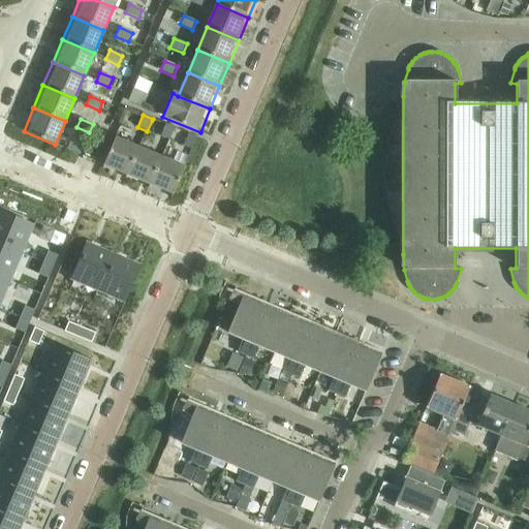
[(175,128),(165,124),(160,137),(169,141),(175,128)]
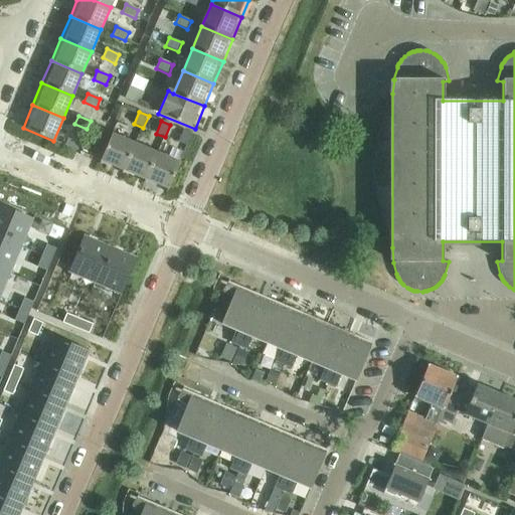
[(178,143),(185,146),(187,147),(192,134),(183,130),(178,143)]
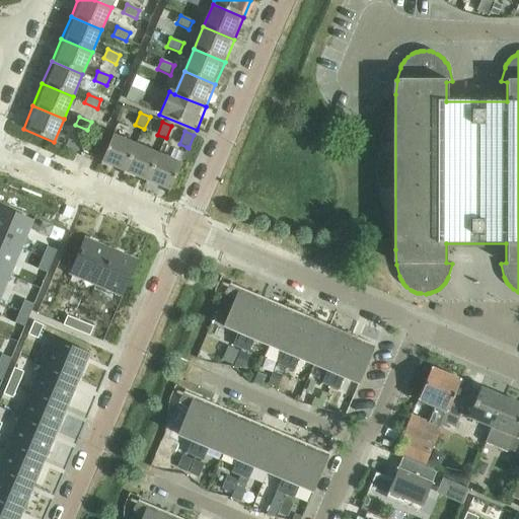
[(99,166),(122,175),(134,145),(113,135),(99,166)]
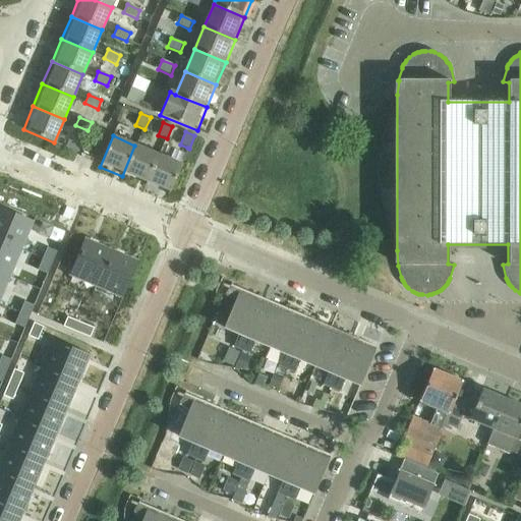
[(69,138),(66,148),(78,153),(80,148),(82,143),(69,138)]
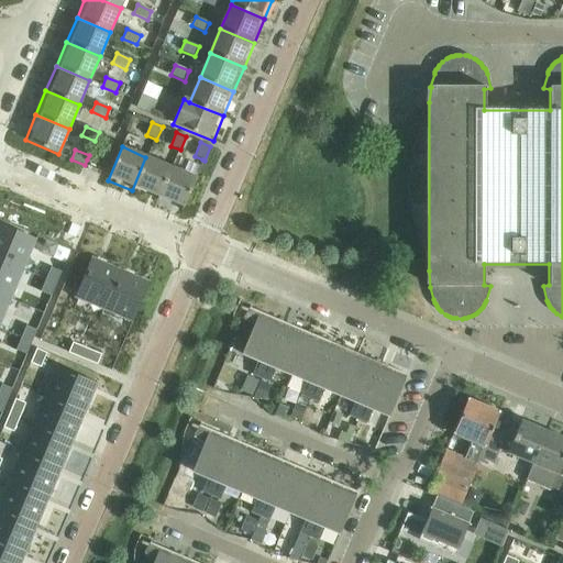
[(132,190),(157,201),(170,167),(145,157),(132,190)]
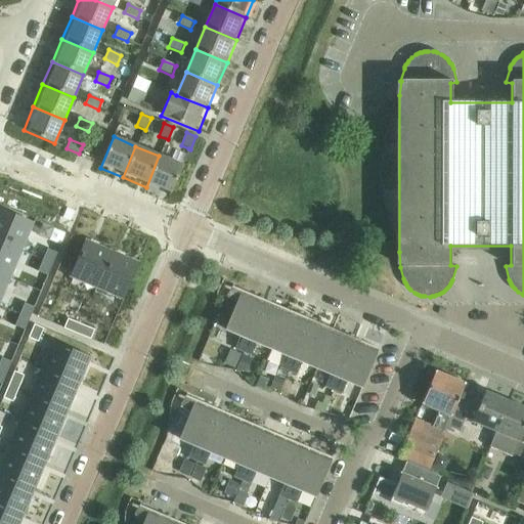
[(159,156),(146,187),(170,197),(183,166),(159,156)]
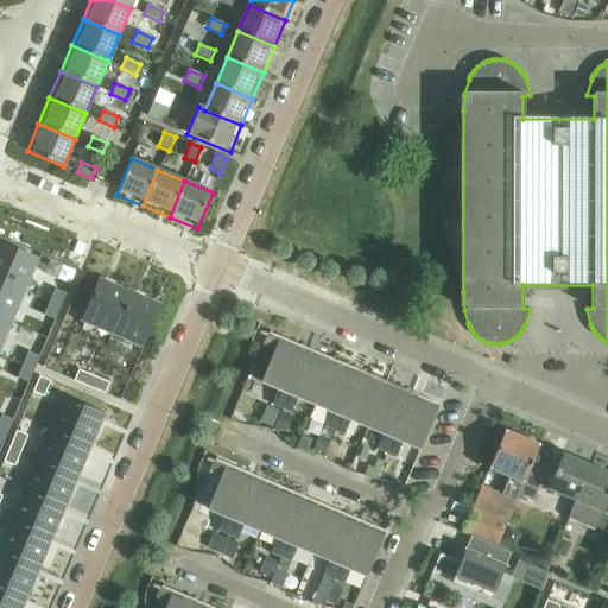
[(0,242),(0,280),(25,291),(38,259),(0,242)]
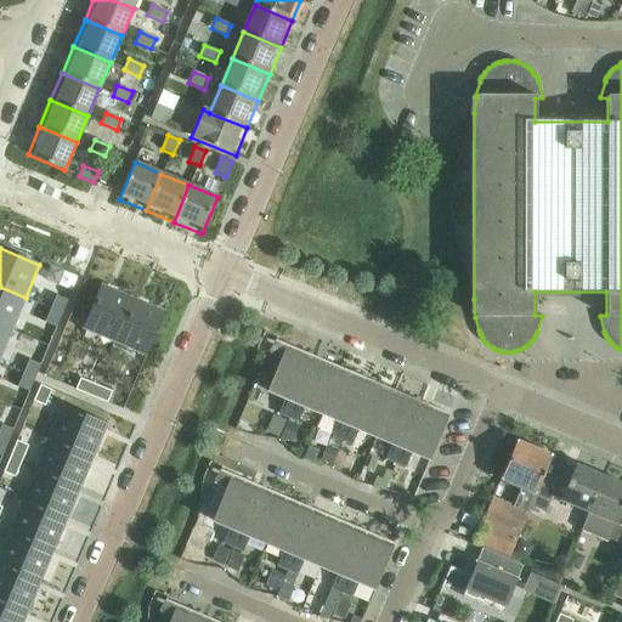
[(101,286),(82,328),(114,343),(133,299),(101,286)]
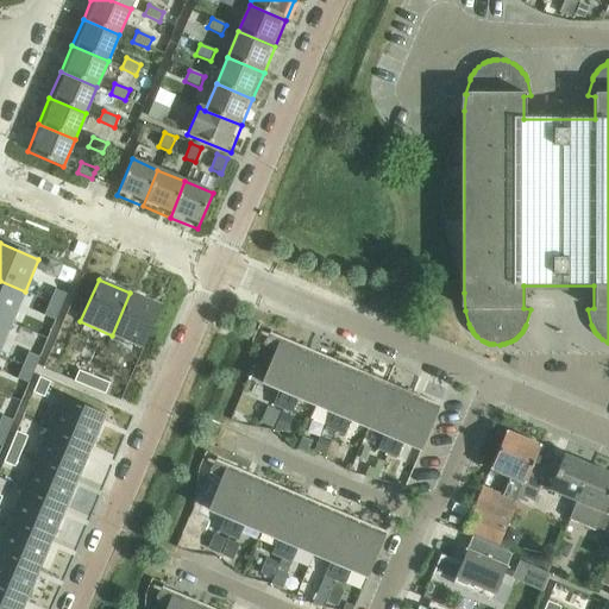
[(0,281),(0,318),(11,324),(25,292),(0,281)]
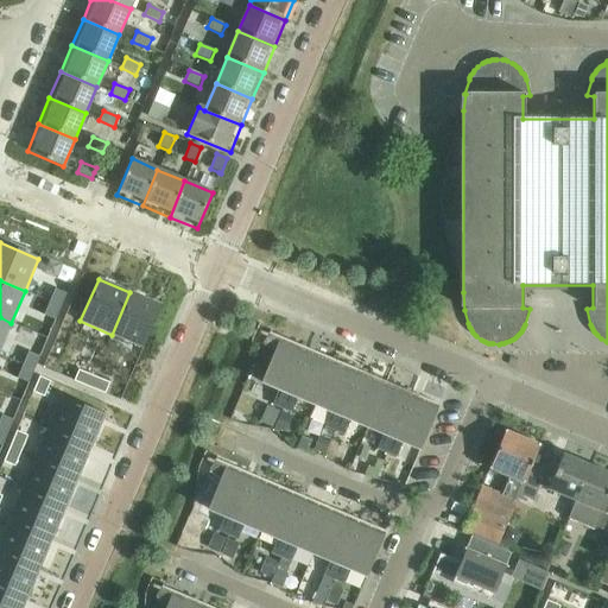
[(55,290),(49,303),(61,308),(65,295),(55,290)]
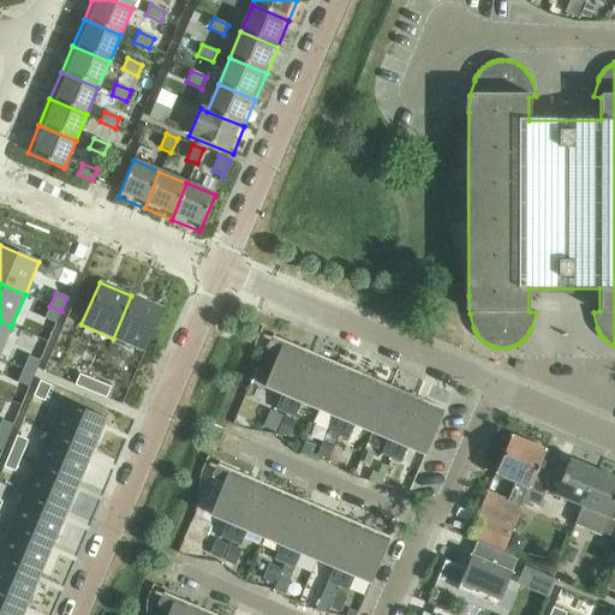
[(131,296),(113,339),(144,352),(162,309),(131,296)]
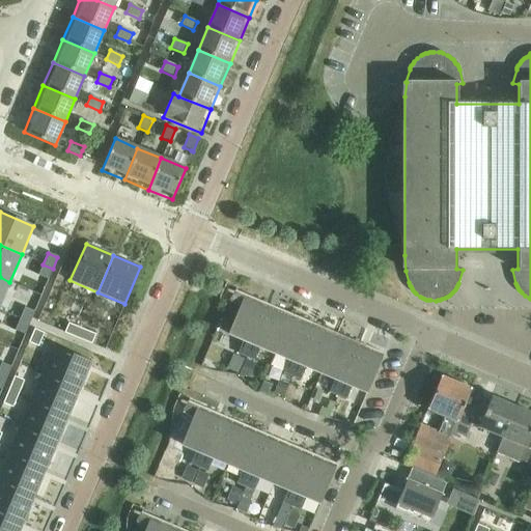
[(43,264),(38,276),(48,280),(53,269),(43,264)]
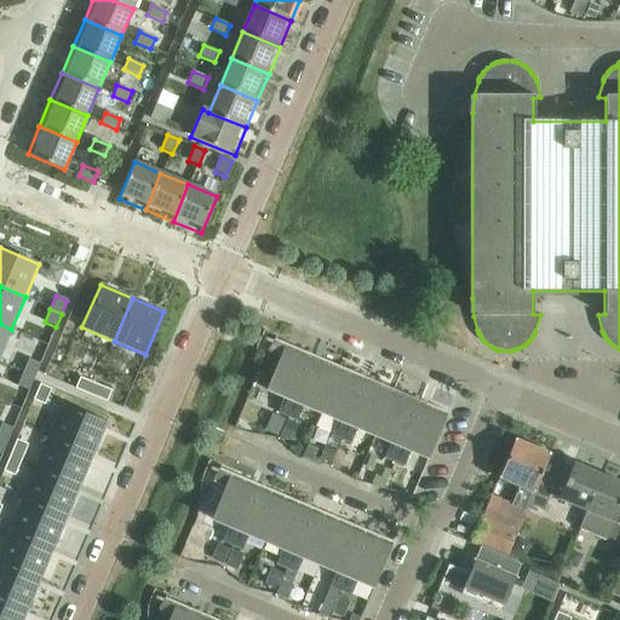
[(0,323),(0,355),(11,329),(0,323)]
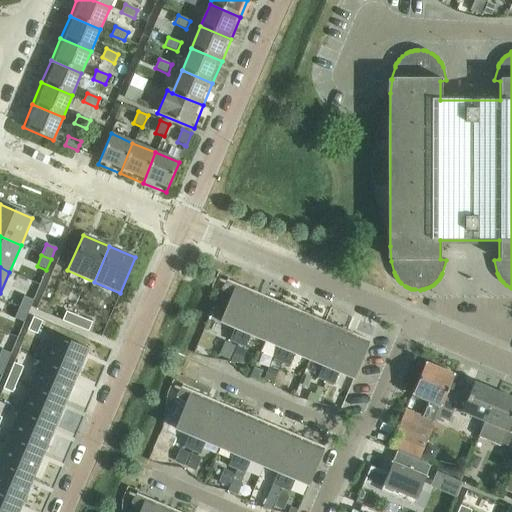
[(229,341),(237,344),(258,294),(226,280),(220,290),(230,297),(219,322),(234,328),(229,341)]
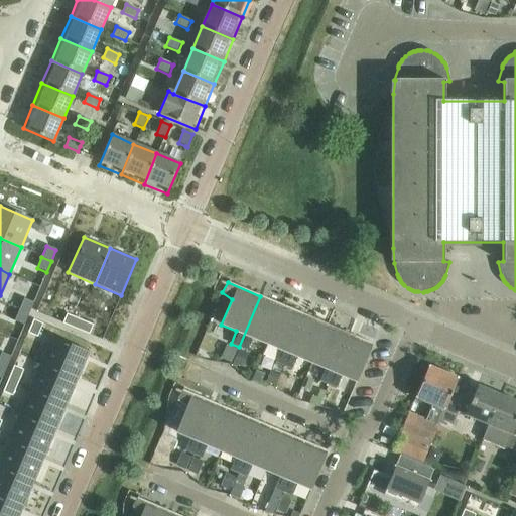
[(252,338),(266,344),(282,305),(260,296),(239,347),(247,351),(252,338)]
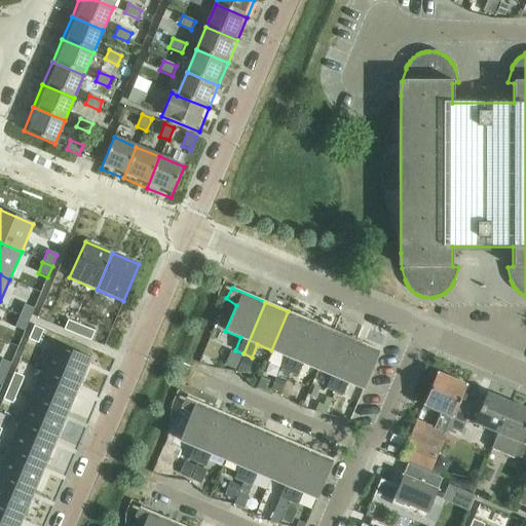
[(24,304),(20,316),(29,321),(34,308),(24,304)]
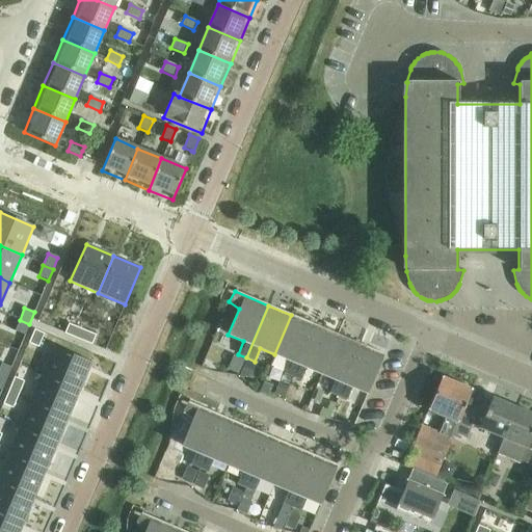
[(284,373),(292,377),(314,324),(291,315),(274,354),(289,361),(284,373)]
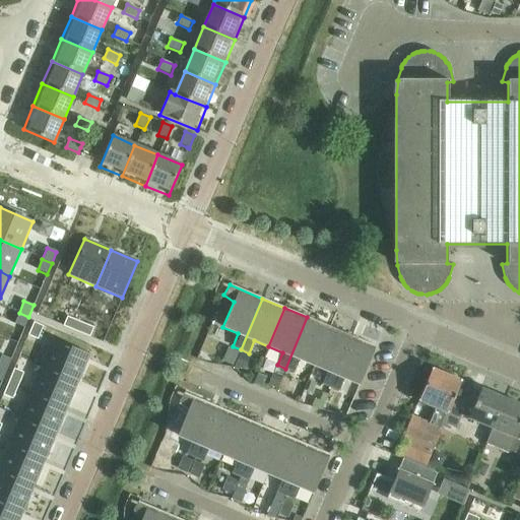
[(19,313),(14,324),(24,328),(28,317),(19,313)]
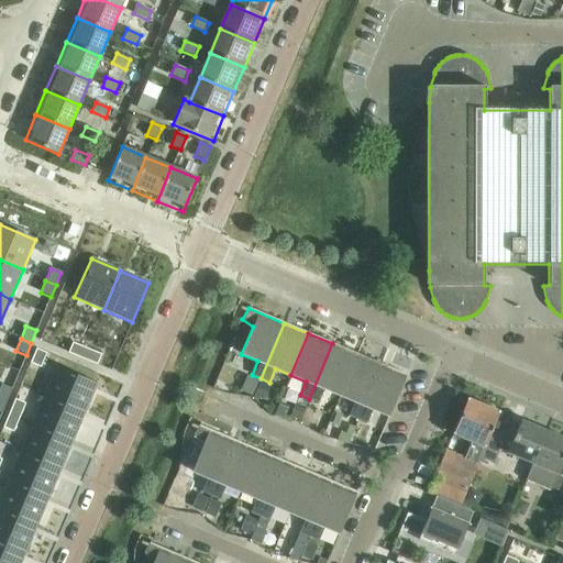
[(73,343),(68,353),(83,359),(87,349),(73,343)]
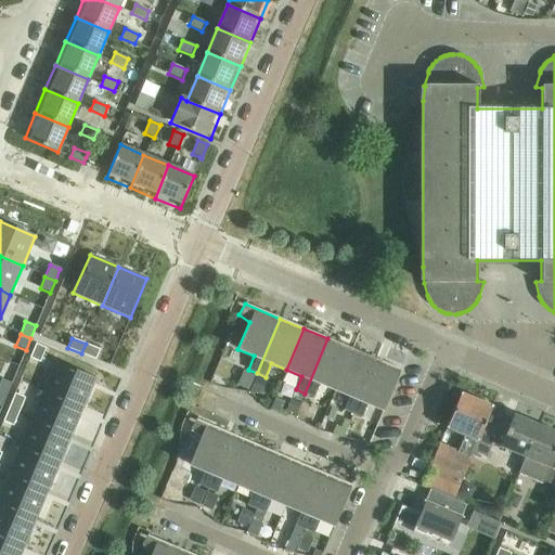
[(320,384),(334,390),(351,349),(327,338),(305,394),(313,397),(320,384)]
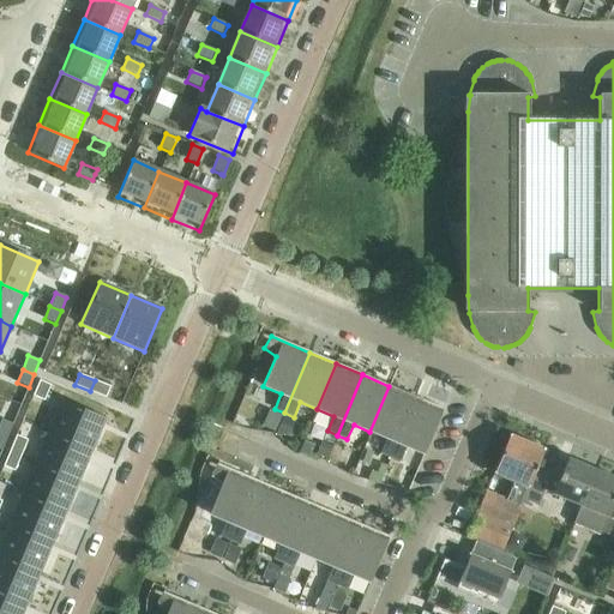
[(40,380),(32,396),(44,401),(50,385),(40,380)]
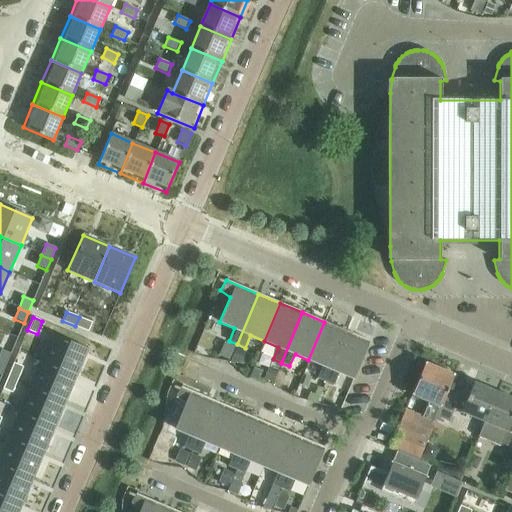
[(79,317),(75,326),(88,332),(92,323),(79,317)]
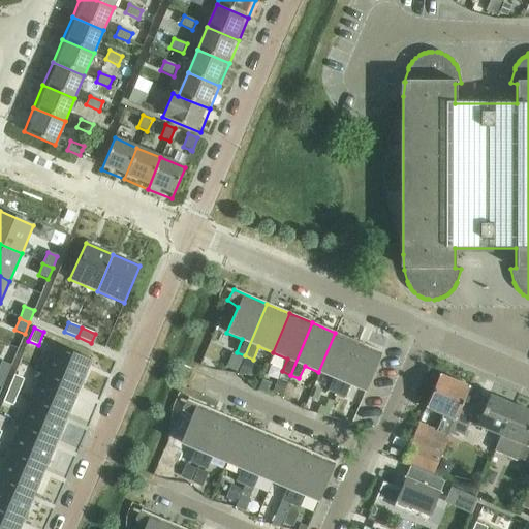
[(328,391),(336,394),(358,342),(335,333),(318,372),(333,378),(328,391)]
